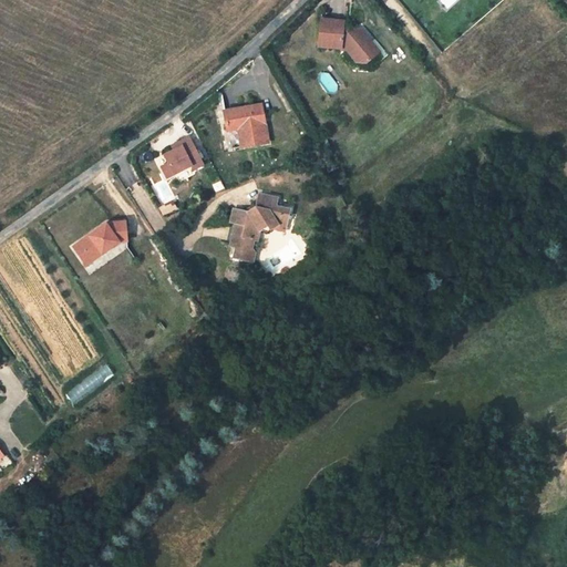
[(367,62),(372,58),(372,51),(368,44),(372,41),(362,28),(358,31),(347,29),(349,22),(327,18),(321,42),(342,47),(341,49),(348,50),(357,61),(367,62)]
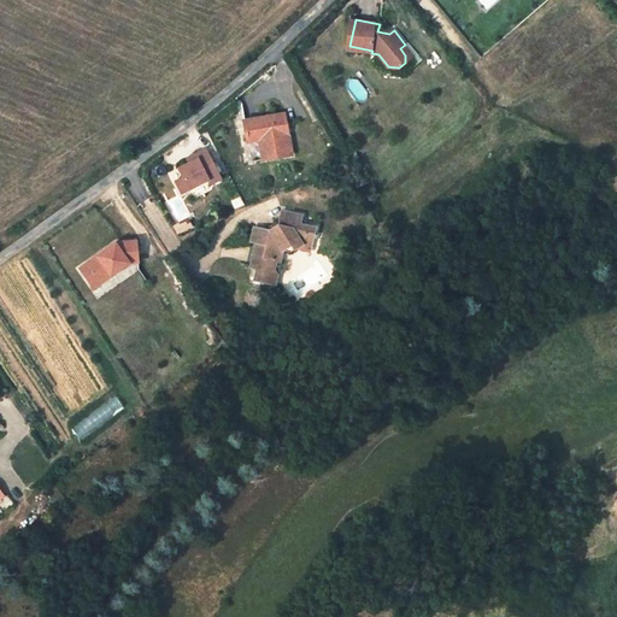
[(400,48),(405,56),(405,63),(413,56),(405,45),(400,48)]
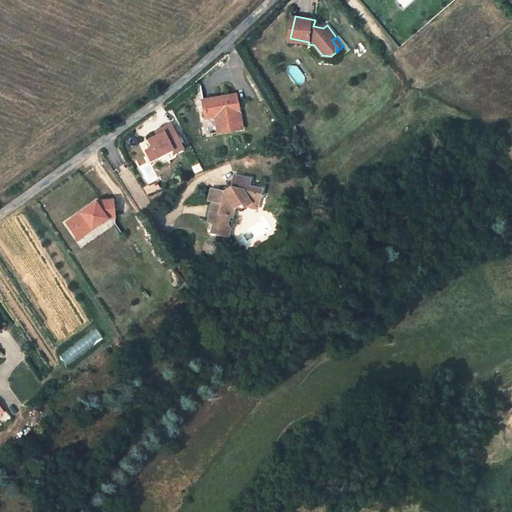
[(243,128),(237,94),(204,100),(207,118),(216,116),(219,132),(243,128)]
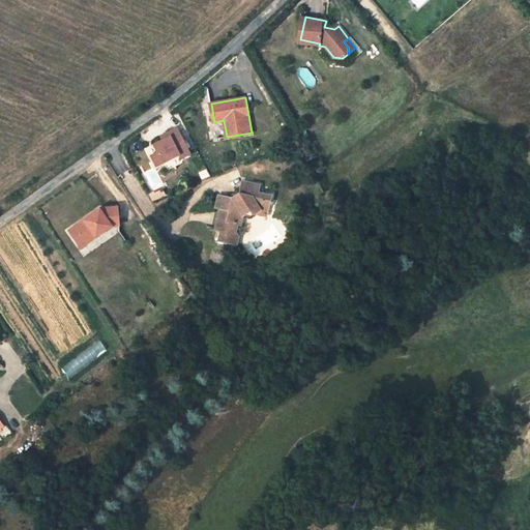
[(177,126),(169,130),(171,135),(163,138),(154,143),(158,151),(151,154),(156,165),(177,153),(179,157),(190,152),(177,126)]
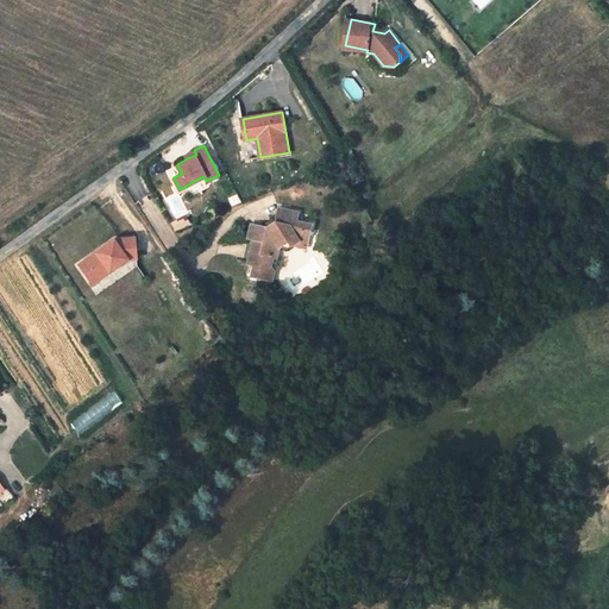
[(278,228),(265,227),(253,224),(250,236),(255,237),(249,262),(255,263),(251,275),(271,280),(274,272),(272,267),(272,256),(277,256),(277,246),(286,240),(289,245),(297,237),(308,238),(311,218),(299,217),(300,205),(288,203),(287,224),(278,228)]
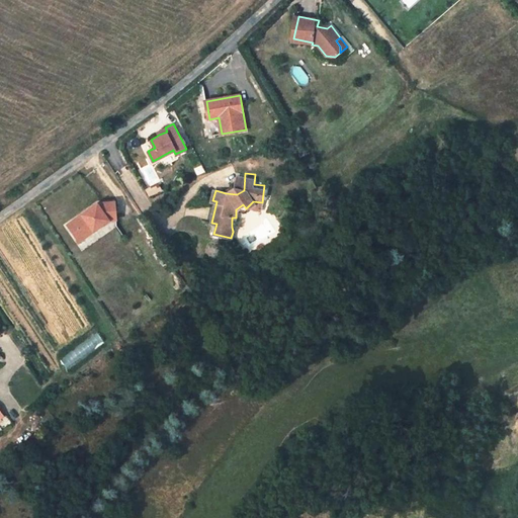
[(315,182),(309,186),(312,191),(313,190),(316,194),(321,191),(315,182)]
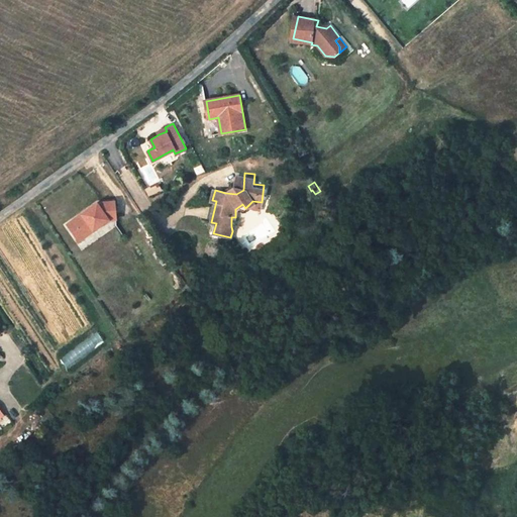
[(96,203),(72,220),(84,236),(108,219),(115,218),(113,201),(96,203)]
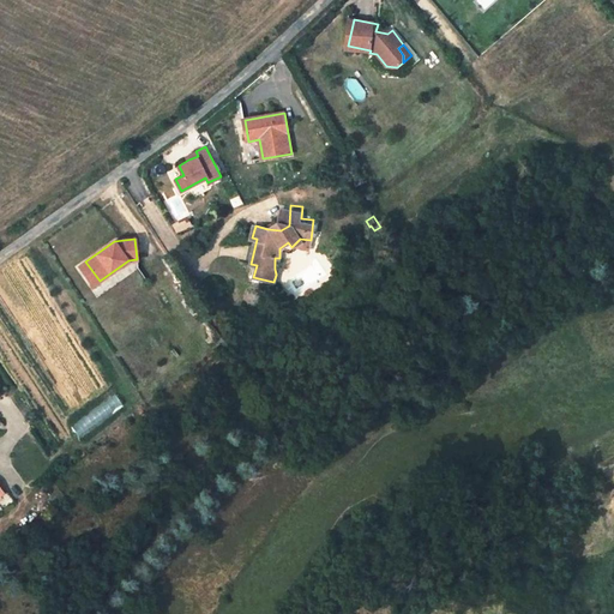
[(116,395),(71,425),(78,435),(124,407),(116,395)]
